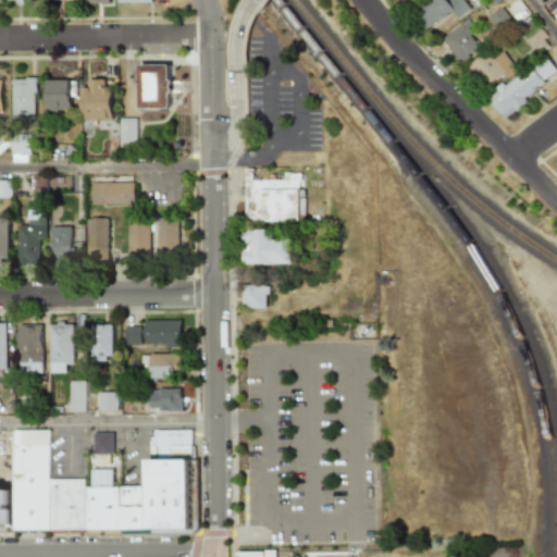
[(473,10),(466,0),(432,0),(417,10),(429,29),(456,13),(459,19),(473,10)]
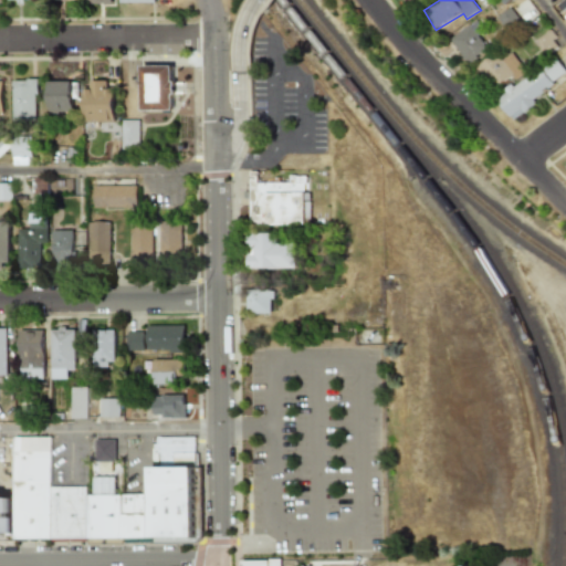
[(492,46),(474,23),(452,40),(470,63),(492,46)]
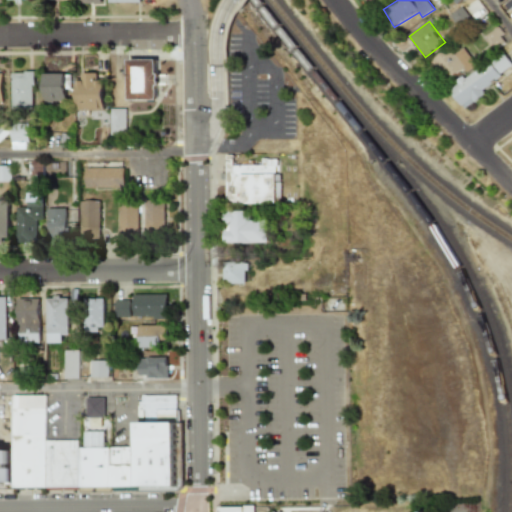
[(494,51),(508,41),(499,28),(484,38),(494,51)]
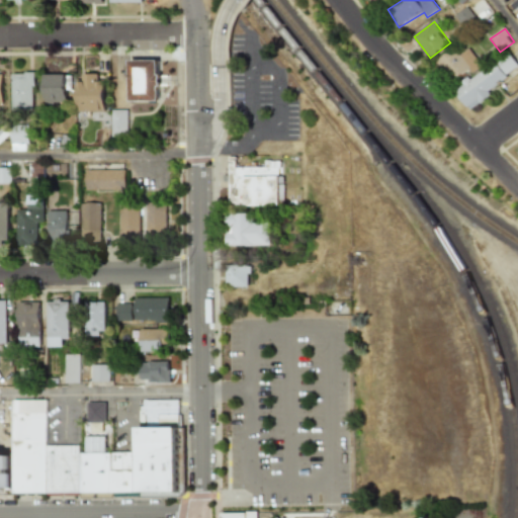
[(470,70),(473,73),(483,66),(469,49),(459,56),(453,49),(436,62),(452,83),(470,70)]
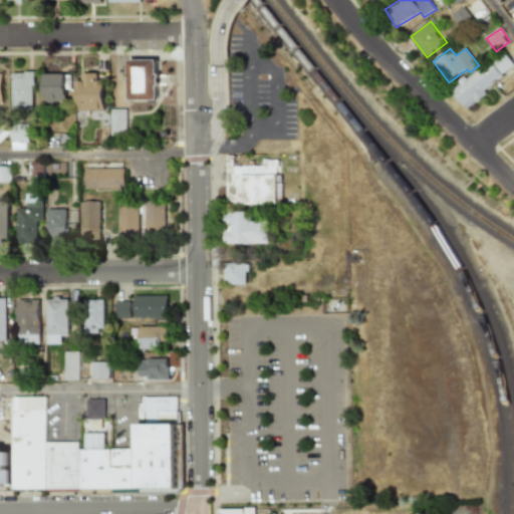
[(464,107),(513,69),(513,64),(504,51),(452,90),(464,107)]
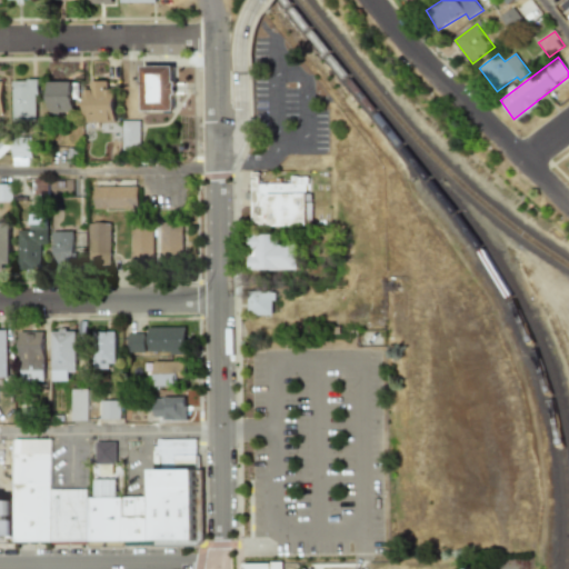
[(173,67),(141,67),(141,111),(173,111),(173,67)]
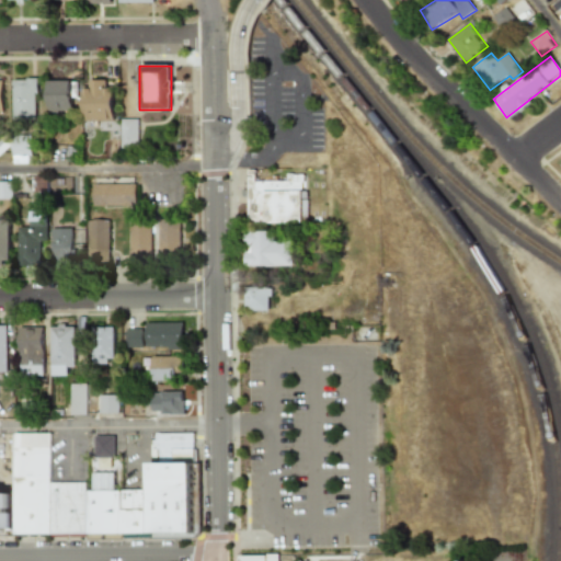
[(13,79),(13,121),(36,121),(35,79),(13,79)]
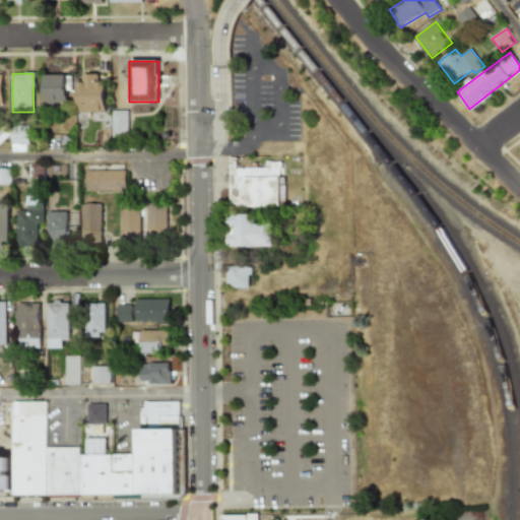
[(67,75),(45,74),(44,103),(66,104),(67,75)]
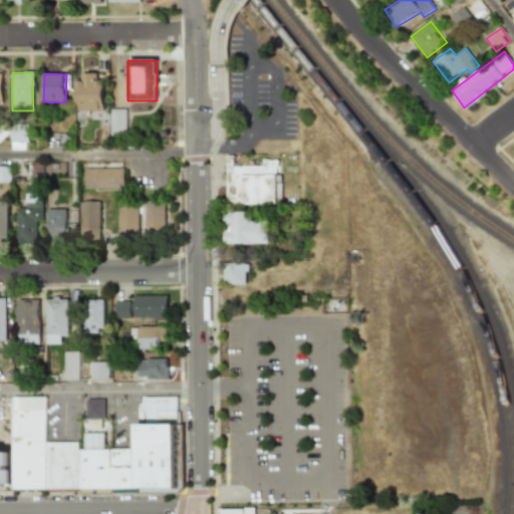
[(76,81),(75,110),(103,110),(103,81),(97,81),(97,73),(81,73),(81,81),(76,81)]
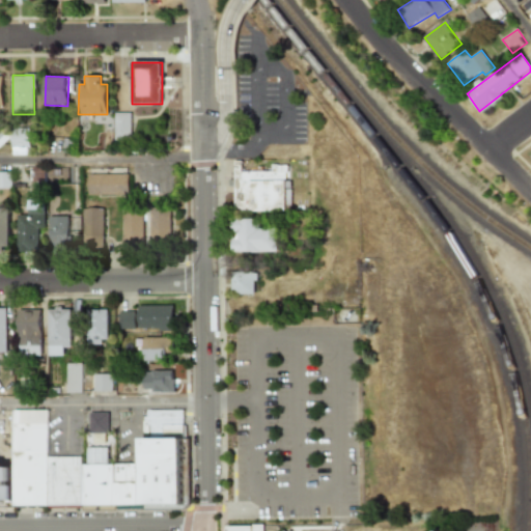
[(130,113),(113,113),(114,140),(130,140),(130,113)]
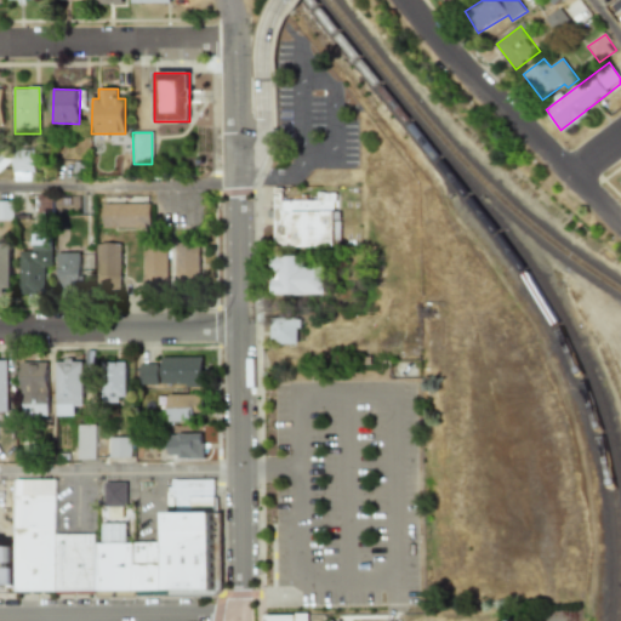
[(33,153),(13,153),(13,181),(34,181),(33,153)]
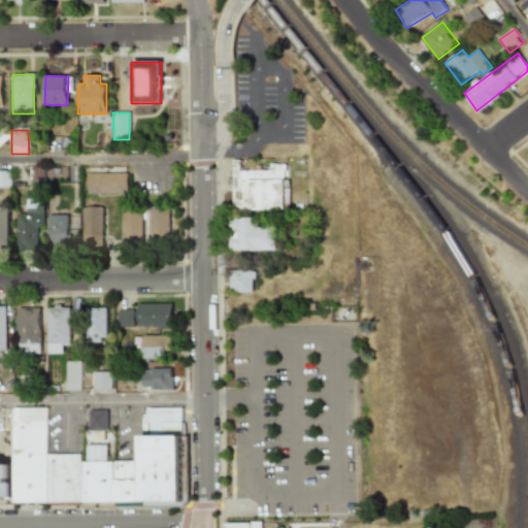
[(239,170),(239,160),(232,160),(232,183),(232,210),(288,210),(288,180),(285,180),(285,164),(269,164),(269,170),(239,170)]
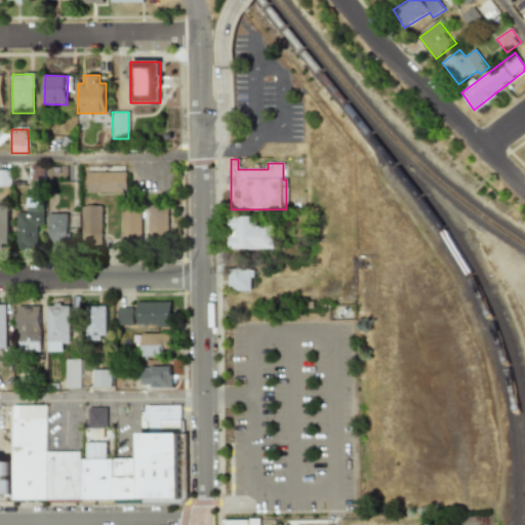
[(0,186),(10,186),(10,170),(0,170),(0,186)]
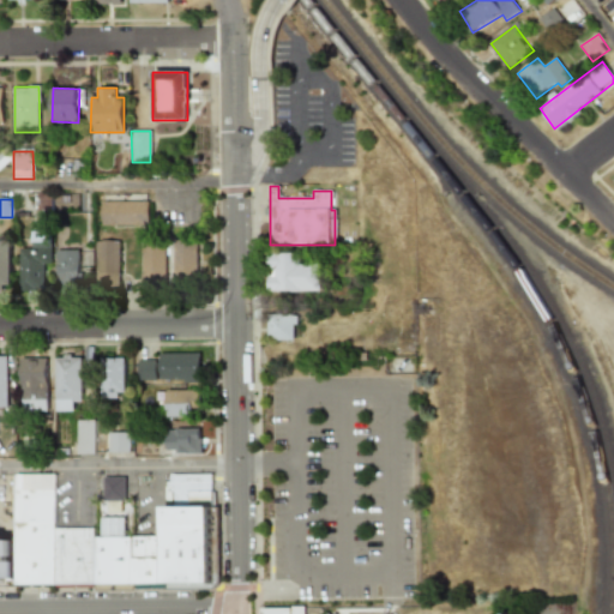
[(100,202),(100,226),(146,226),(146,202),(100,202)]
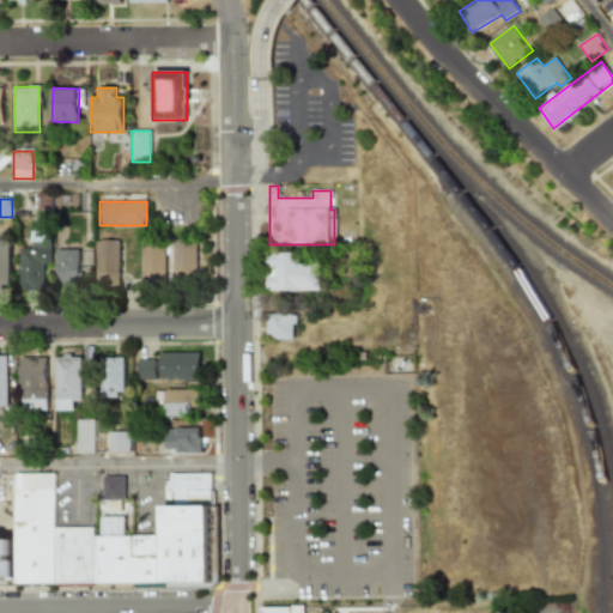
[(20,248),(20,291),(44,291),(44,263),(50,263),(50,232),(32,232),(34,248),(20,248)]
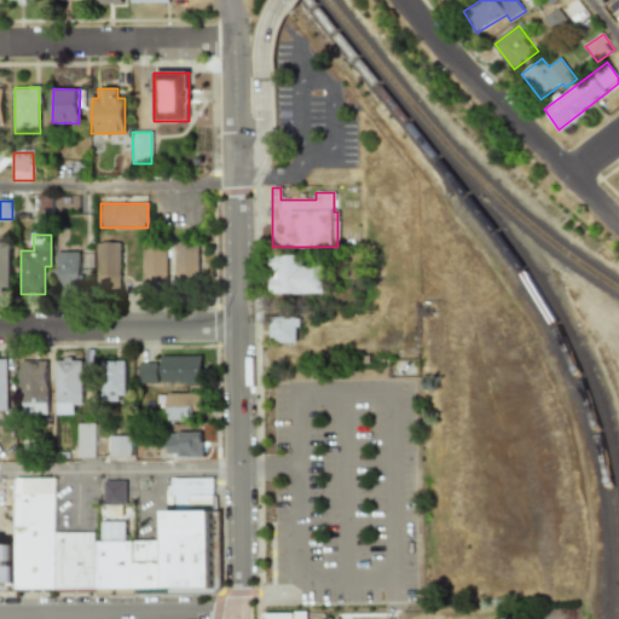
[(142,243),(143,283),(167,283),(166,242),(142,243)]
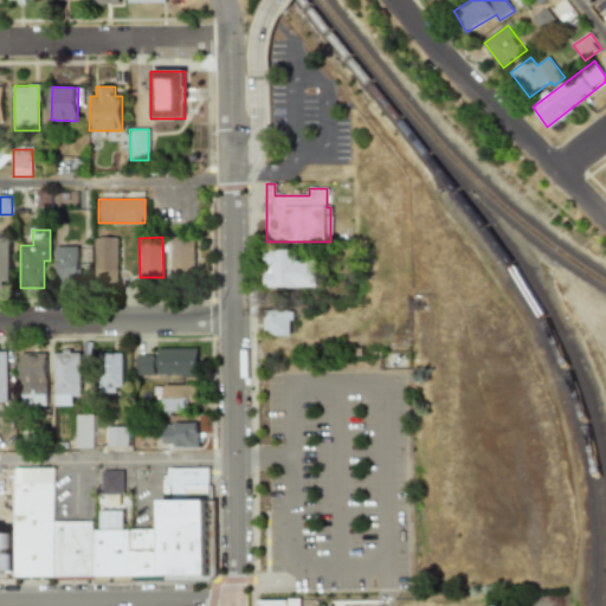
[(168,237),(169,275),(194,275),(193,237),(168,237)]
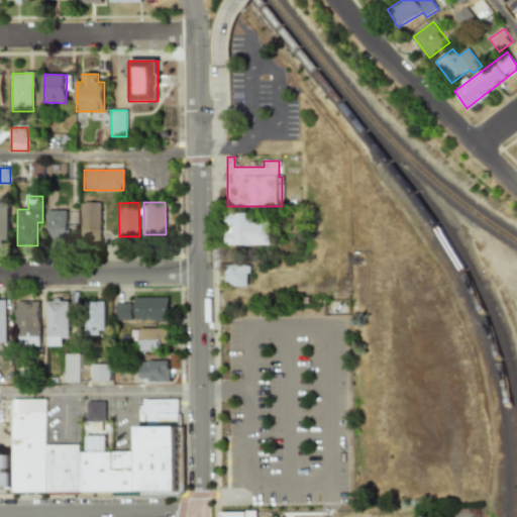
[(80,203),(80,241),(99,241),(100,203),(80,203)]
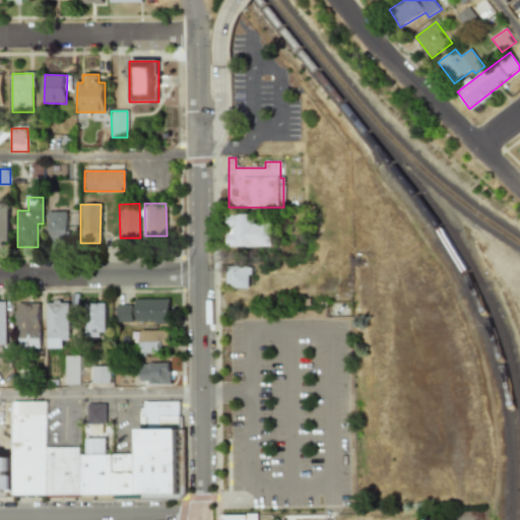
[(9,205),(0,205),(0,244),(9,245),(9,205)]
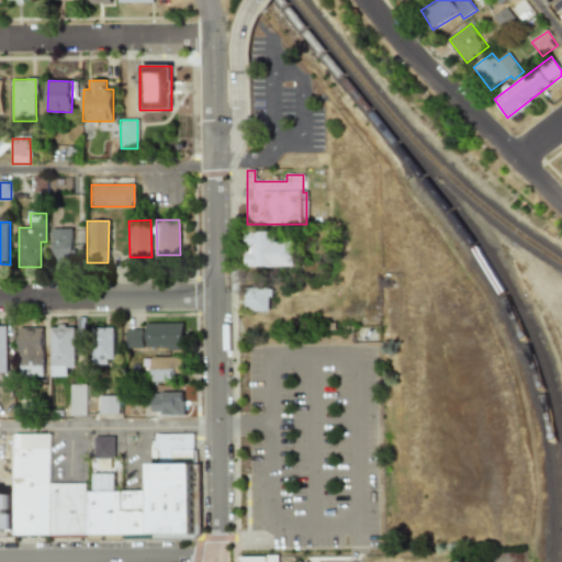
[(72,228),(53,229),(53,263),(72,262),(72,228)]
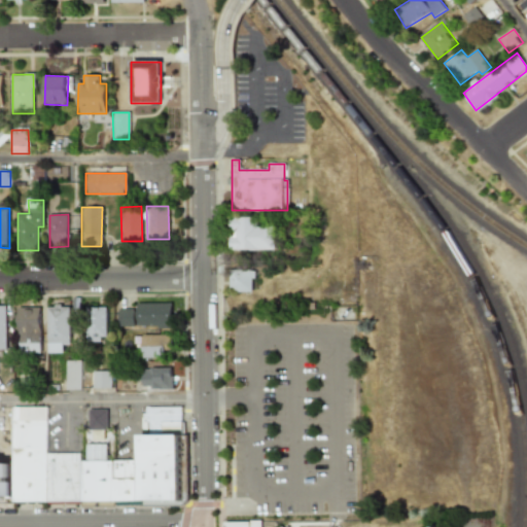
[(232,250),(277,250),(276,223),(257,223),(257,217),(232,217),(232,250)]
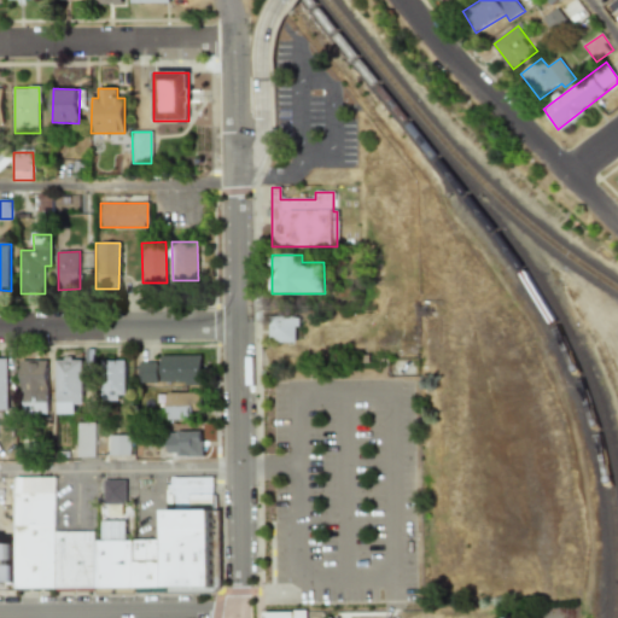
[(296,342),(296,316),(268,318),(269,342),(296,342)]
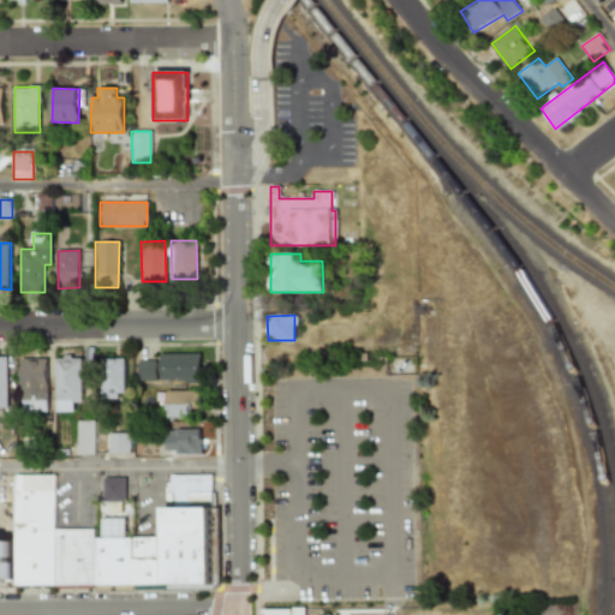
[(160,382),(199,381),(199,353),(160,354),(160,382)]
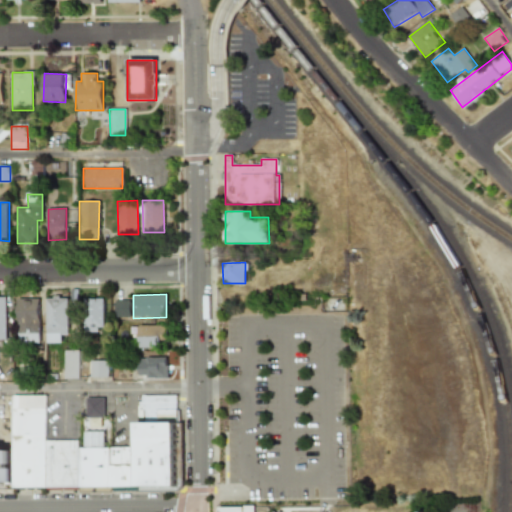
[(68,297),(46,298),(47,343),(62,343),(62,335),(68,335),(68,297)]
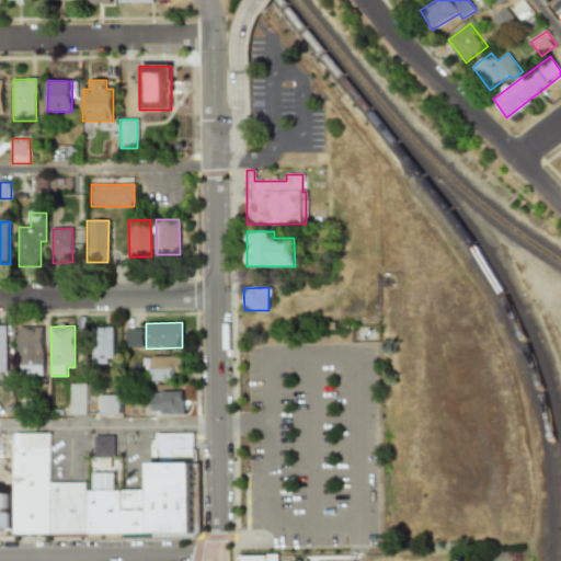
[(114,363),(113,327),(91,328),(92,363),(114,363)]
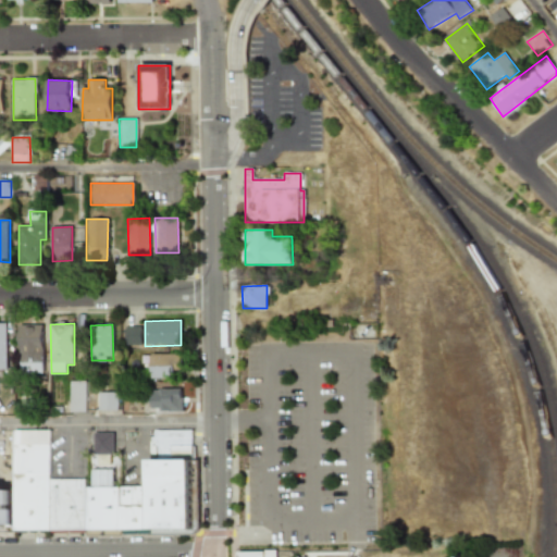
[(44,325),(20,325),(19,375),(42,375),(44,325)]
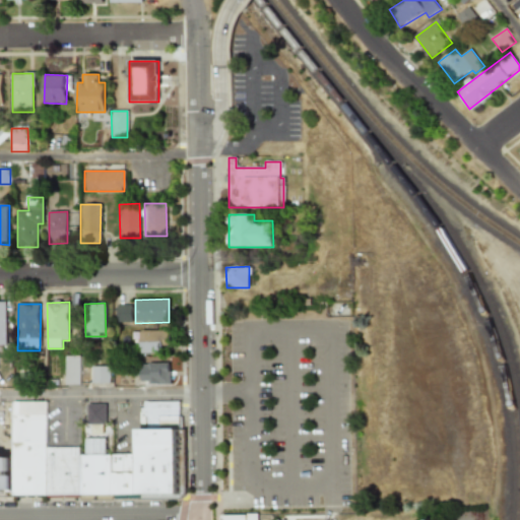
[(131,305),(116,305),(117,322),(132,322),(131,305)]
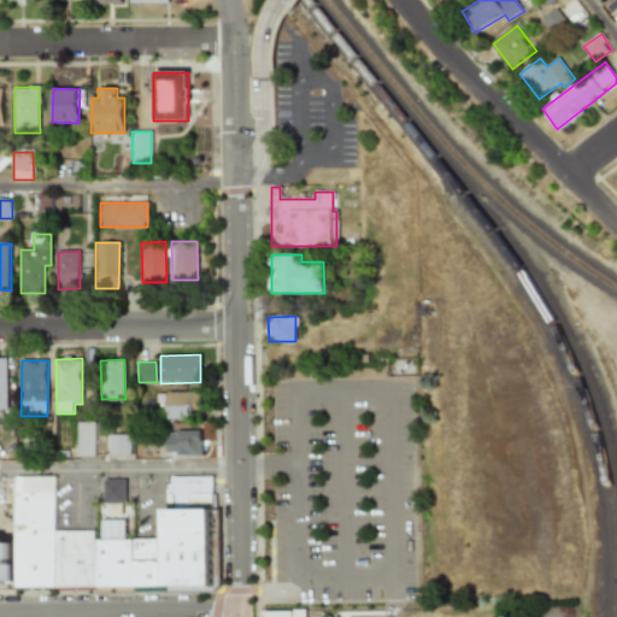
[(200,393),(166,392),(165,418),(192,419),(193,410),(200,410),(200,393)]
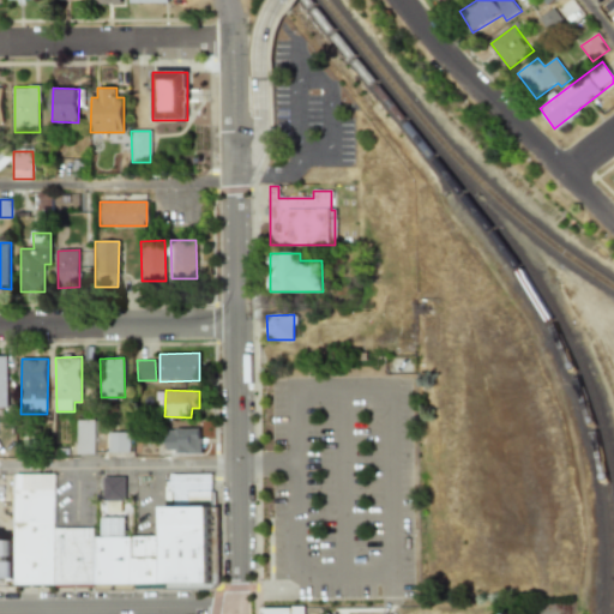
[(94,420),(76,421),(77,455),(94,453),(94,420)]
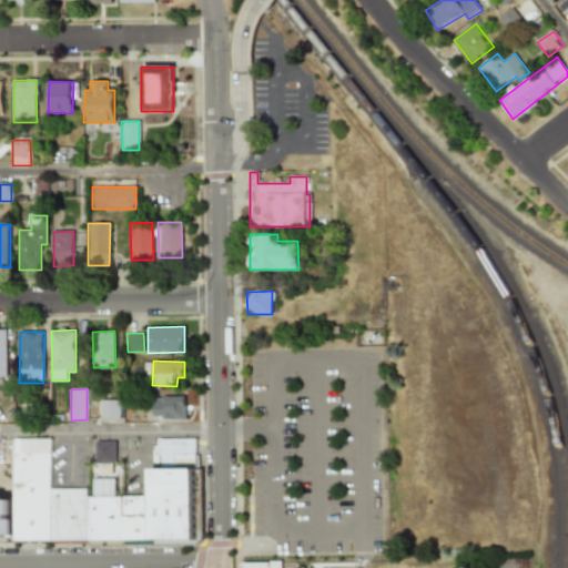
[(184,397),(153,397),(153,419),(184,419),(184,397)]
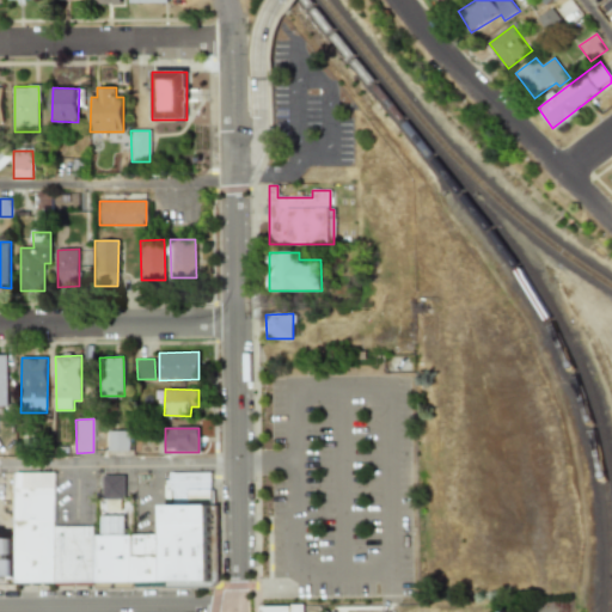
[(128,430),(106,432),(108,452),(128,452),(128,430)]
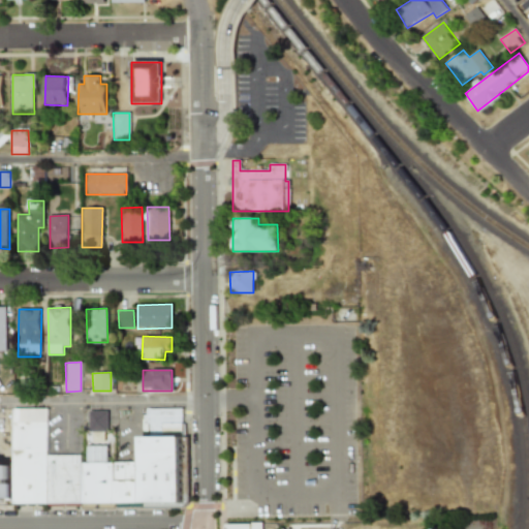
[(107,432),(106,410),(88,411),(89,432),(107,432)]
